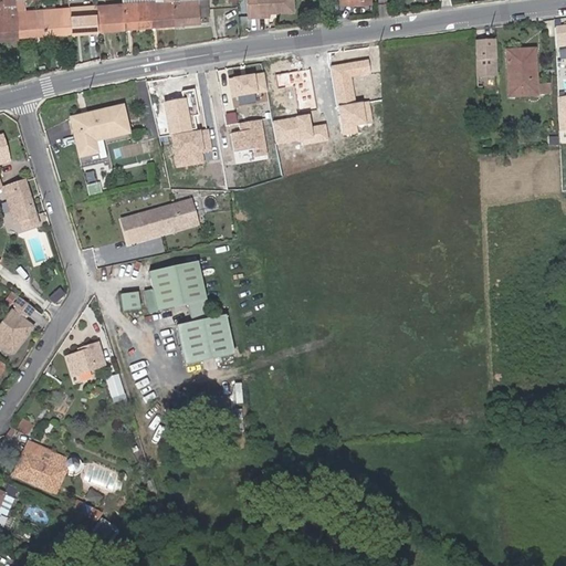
[(0,40),(18,39),(14,0),(0,0),(0,1),(4,1),(4,4),(0,4),(0,40)]
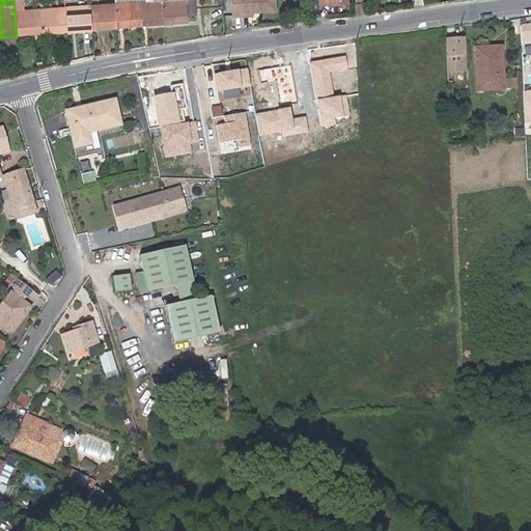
[(14,0),(17,36),(42,34),(40,10),(24,11),(23,0),(14,0)]
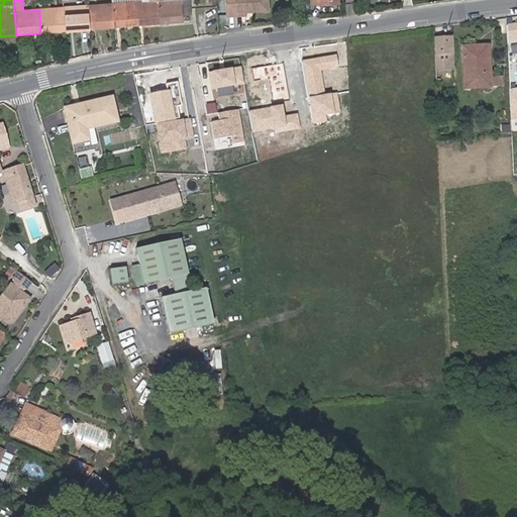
[(111,0),(112,4),(113,27),(114,27),(136,25),(134,0),(111,0)]
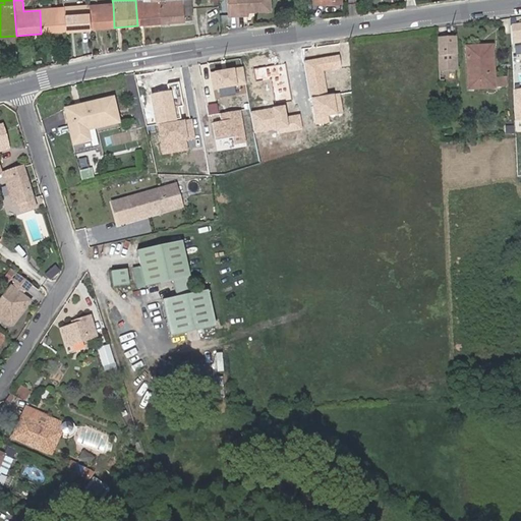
[(159,1),(158,0),(135,0),(137,25),(160,23),(159,1)]
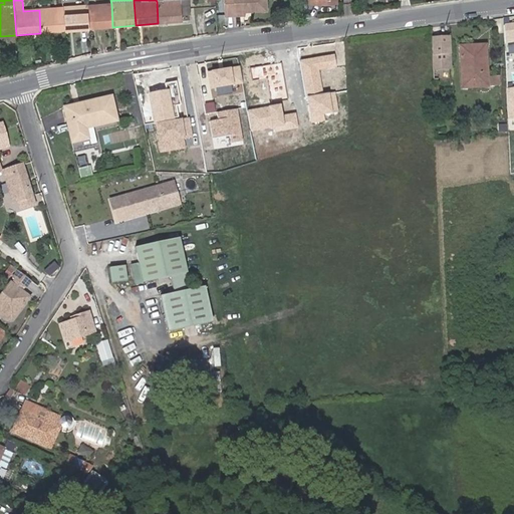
[(156,0),(157,1),(158,23),(182,22),(181,14),(189,13),(187,0),(156,0)]
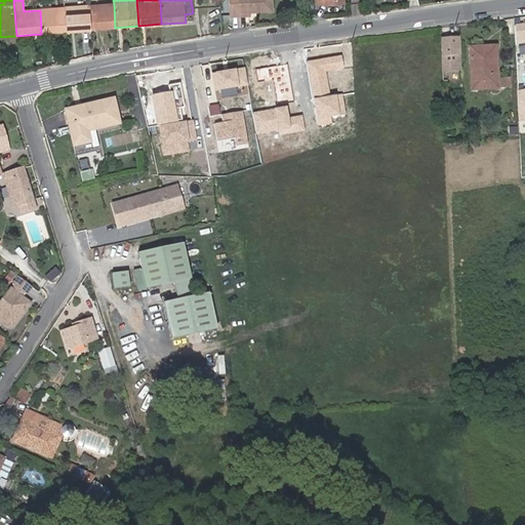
[(228,0),(229,15),(248,15),(248,11),(272,10),(271,0),(228,0)]
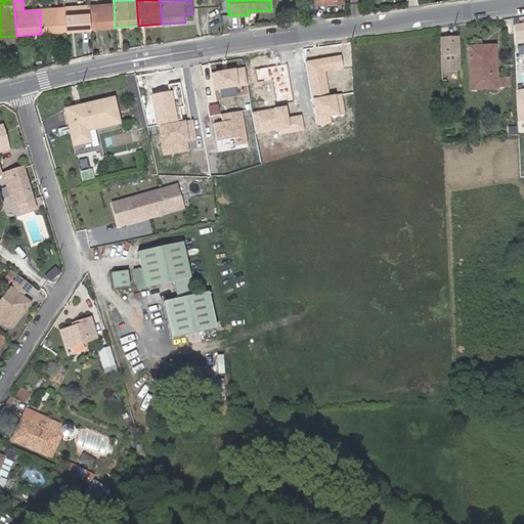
[(115,28),(114,4),(88,6),(89,30),(115,28)]
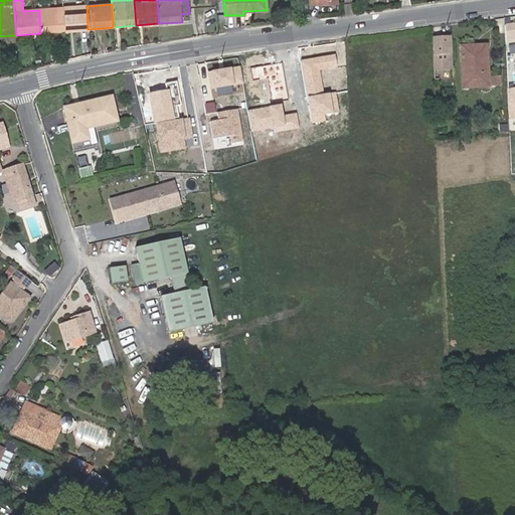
[(88,29),(87,6),(62,8),(63,31),(88,29)]
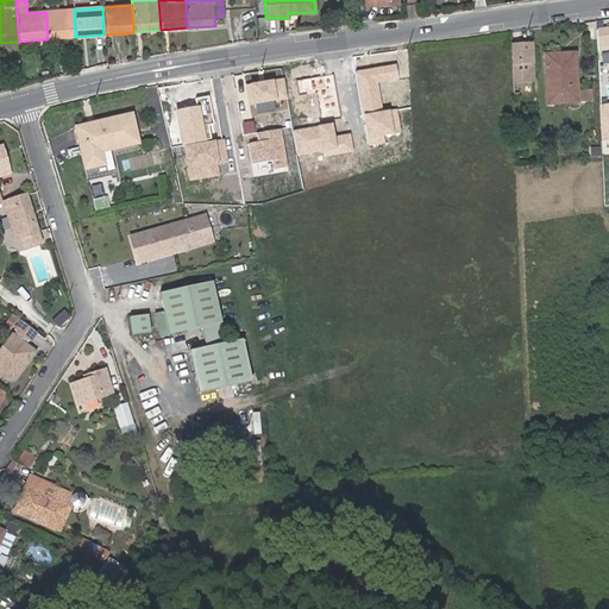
[(46,12),(48,39),(75,37),(74,10),(46,12)]
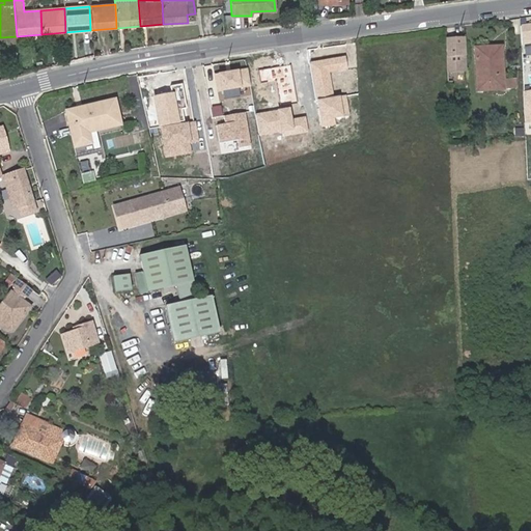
[(530,22),(520,23),(522,43),(530,40),(530,22)]
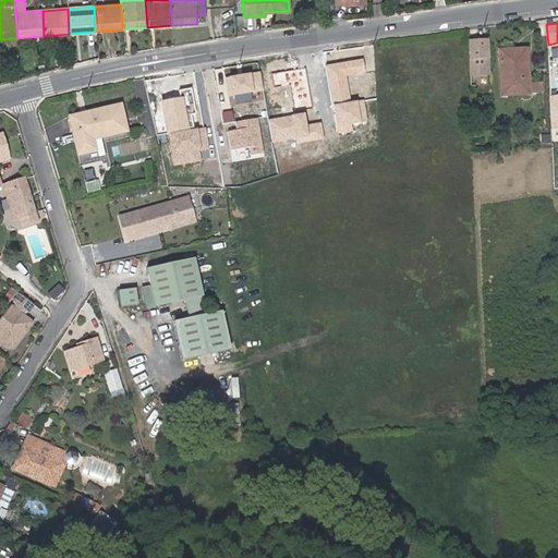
[(469,41),(470,75),(487,74),(485,41),(469,41)]
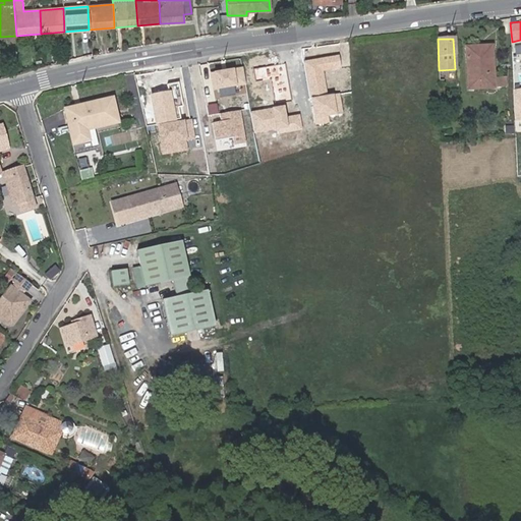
[(493,89),(490,46),(466,48),(468,90),(493,89)]
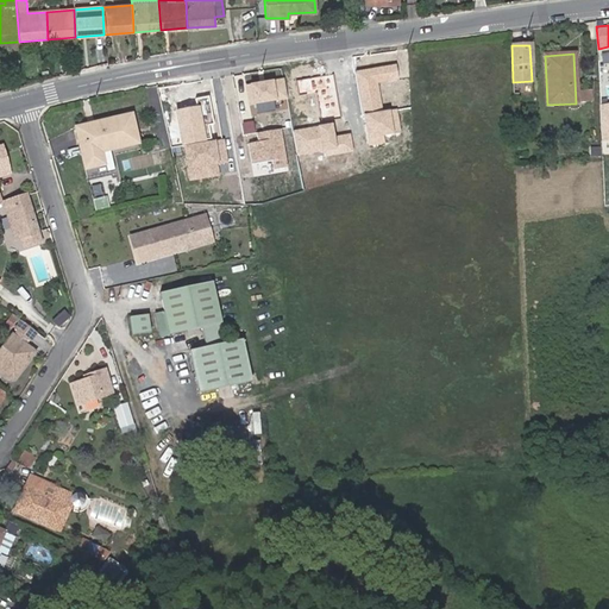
[(396,66),(355,73),(362,115),(382,112),(377,86),(400,81),(396,66)]
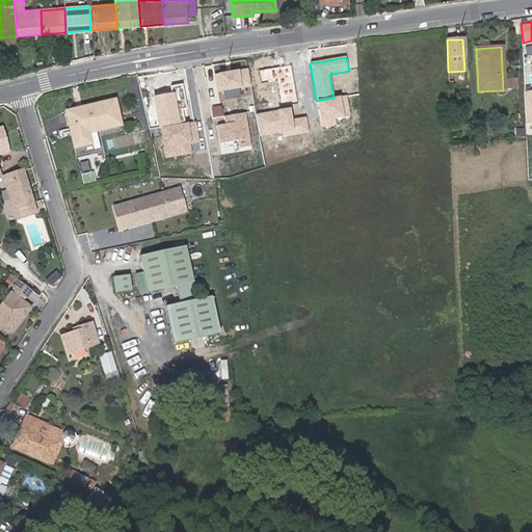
[(290,65),(260,71),(262,83),(275,81),(281,106),(297,103),(290,65)]
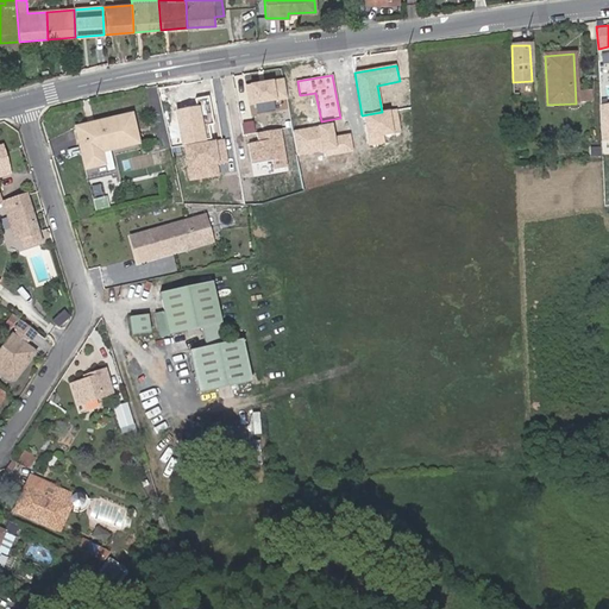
[(283,79),(244,85),(249,107),(288,100),(283,79)]
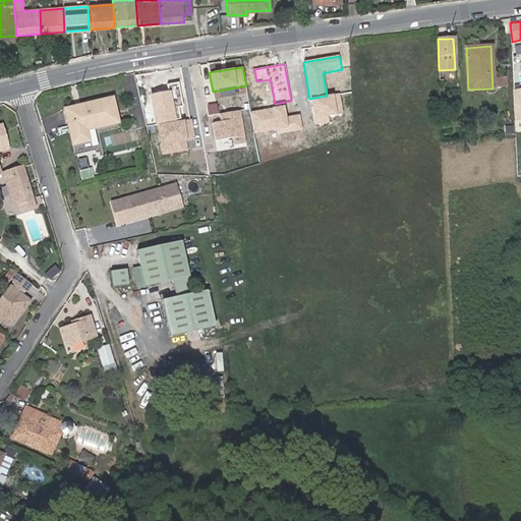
[(171,96),(152,100),(163,158),(188,153),(186,143),(196,141),(192,122),(178,125),(176,114),(190,111),(184,81),(168,84),(171,96)]
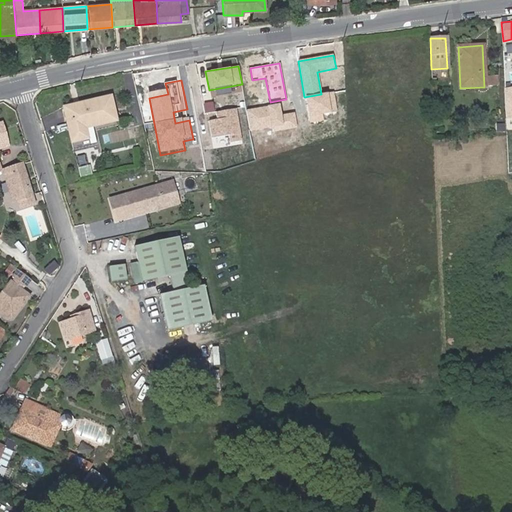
[(321,94),(304,97),(309,125),(323,122),(321,114),(337,111),(333,92),(321,94)]
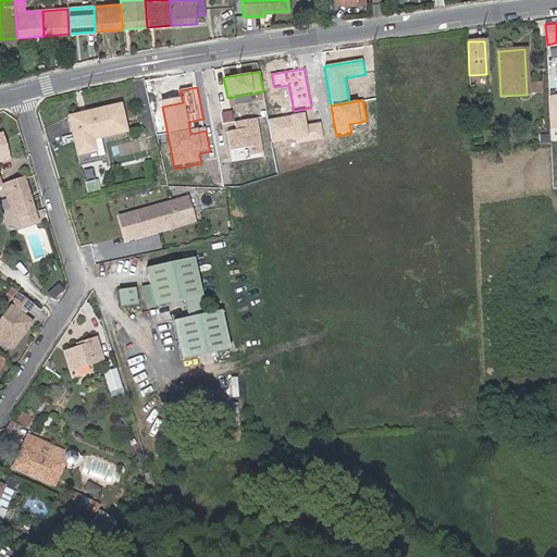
[(118,107),(66,120),(76,157),(94,152),(90,140),(124,133),(118,107)]
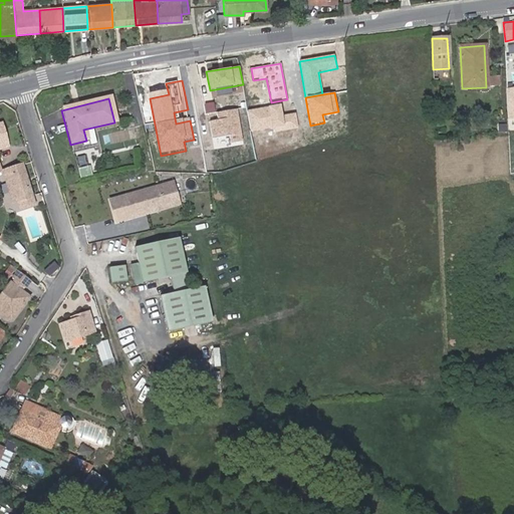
[(283,105),(249,110),(253,135),(275,131),(276,136),(302,132),(299,114),(285,117),(283,105)]
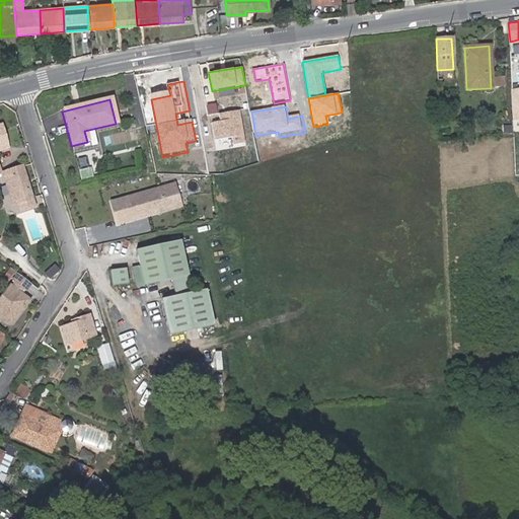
[(221,123),(212,125),(216,145),(233,142),(234,150),(248,147),(241,110),(220,115),(221,123)]
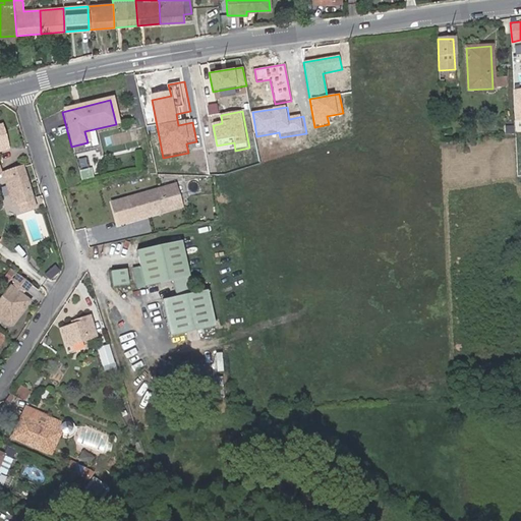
[(0,126),(0,150),(9,148),(3,125),(0,126)]
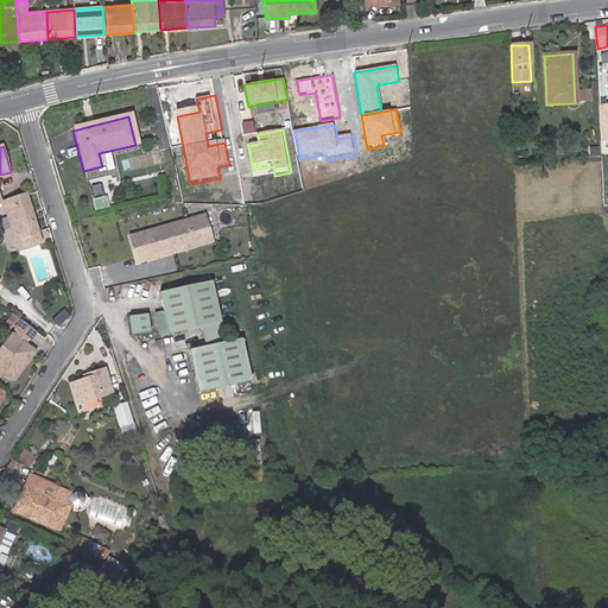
[(39,240),(26,194),(2,200),(11,229),(16,228),(17,235),(21,234),(24,244),(39,240)]
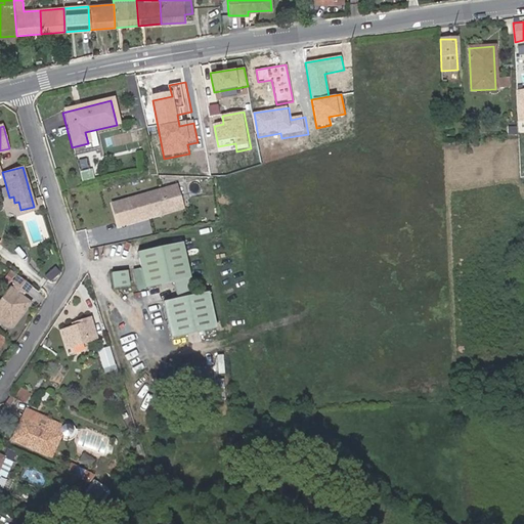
[(119,227),(184,208),(177,184),(113,204),(119,227)]
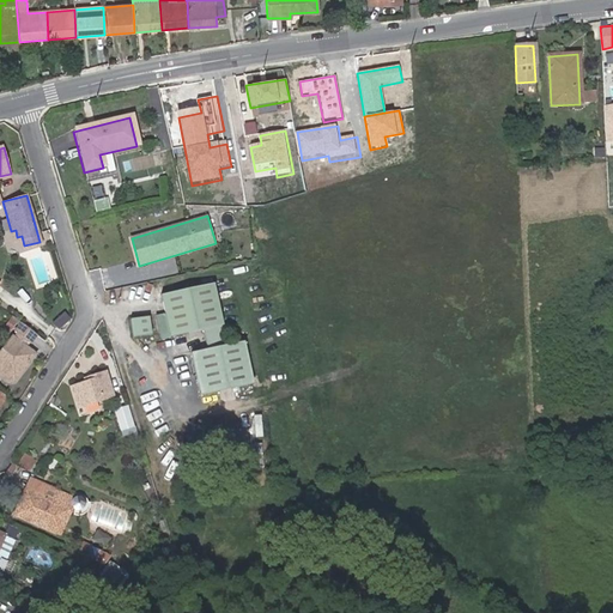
[(214,325),(204,284),(159,293),(170,334),(205,327),(208,346),(193,350),(204,392),(247,381),(236,340),(219,344),(214,325)]
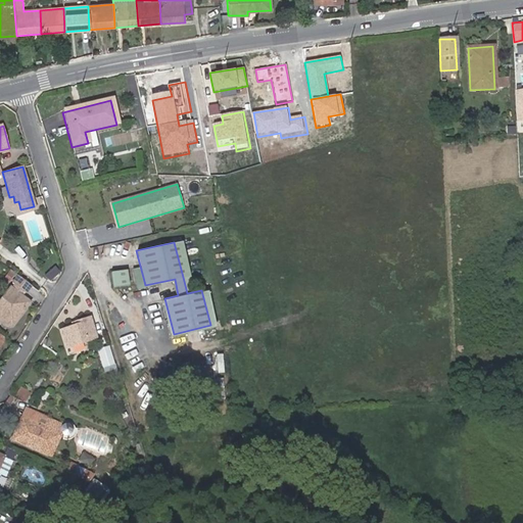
[(62,267),(59,263),(53,267),(56,271),(62,267)]
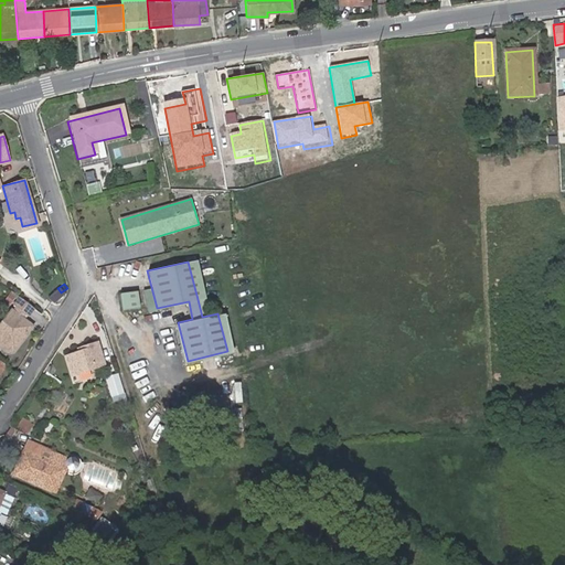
[(119,294),(124,311),(140,307),(137,289),(119,294)]
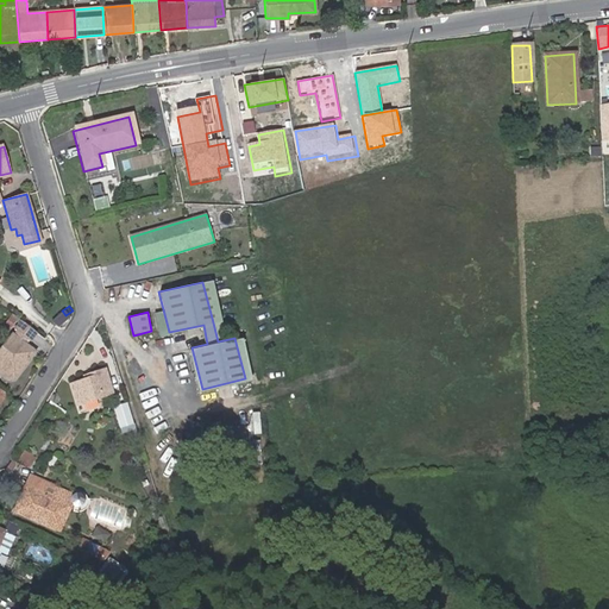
[(16,322),(10,318),(5,325),(11,328),(16,322)]
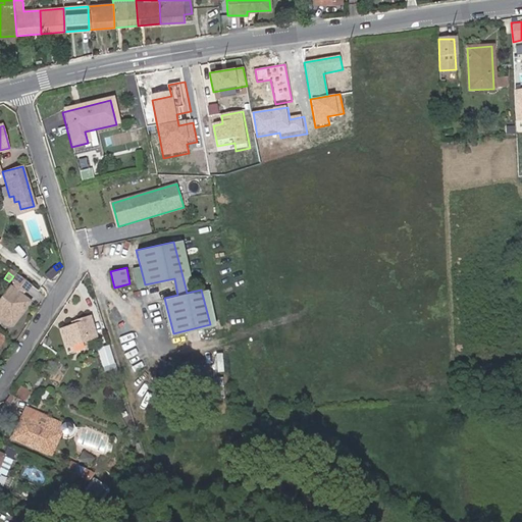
[(28,293),(33,285),(18,274),(13,282),(15,284),(13,288),(10,286),(0,300),(0,318),(1,320),(2,323),(7,327),(14,325),(32,302),(22,296),(25,292),(28,293)]
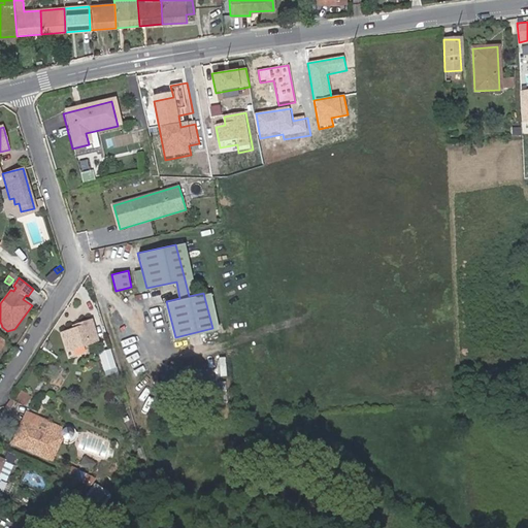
[(90,319),(72,325),(73,328),(60,333),(66,351),(96,341),(90,319)]
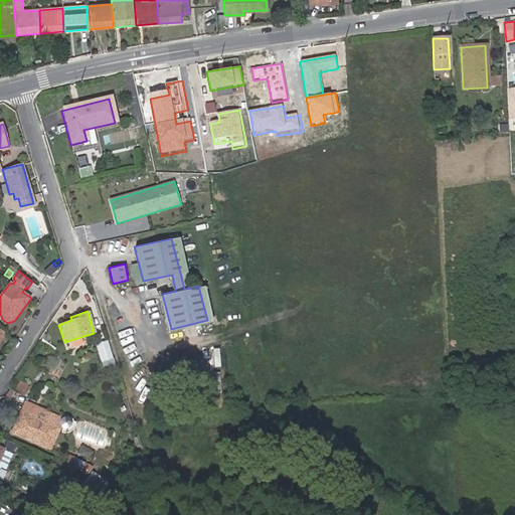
[(104,339),(94,342),(99,358),(106,356),(109,355),(104,339)]
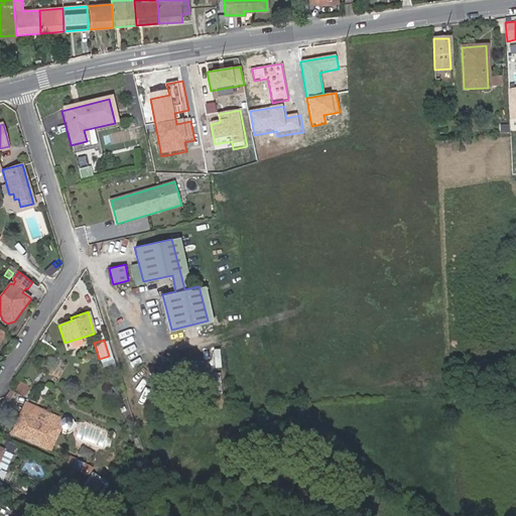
[(109,356),(106,357),(109,367),(114,366),(111,355),(109,356)]
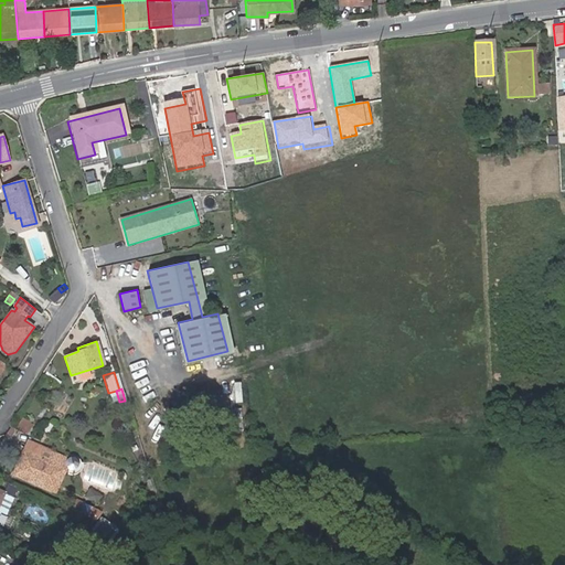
[(44,420),(39,428),(48,433),(52,426),(44,420)]
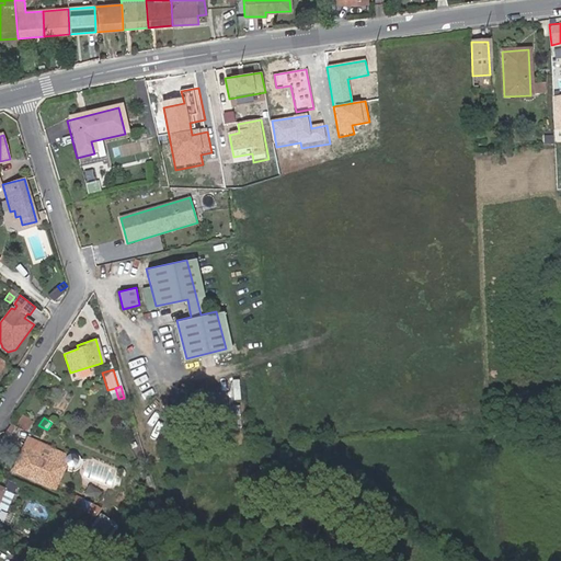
[(49,448),(29,438),(23,449),(14,469),(59,489),(69,464),(71,464),(72,464),(75,462),(77,461),(78,460),(79,458),(78,456),(78,455),(78,454),(77,453),(76,451),(73,450),(71,450),(69,450),(67,453),(66,454),(66,455),(49,448)]
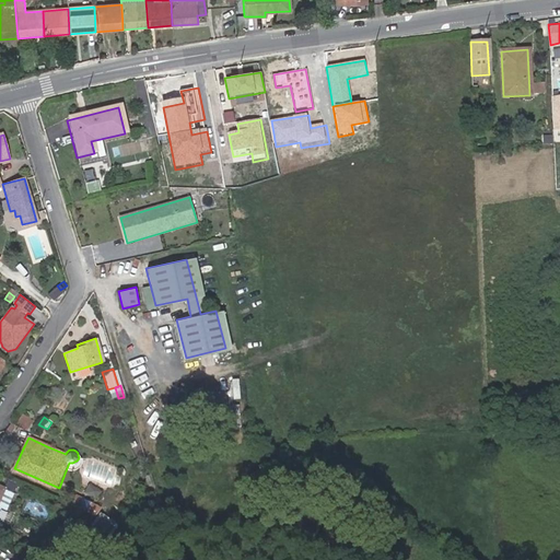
[(15,482),(9,479),(4,488),(3,487),(0,485),(0,505),(6,509),(13,491),(12,491),(15,482)]
